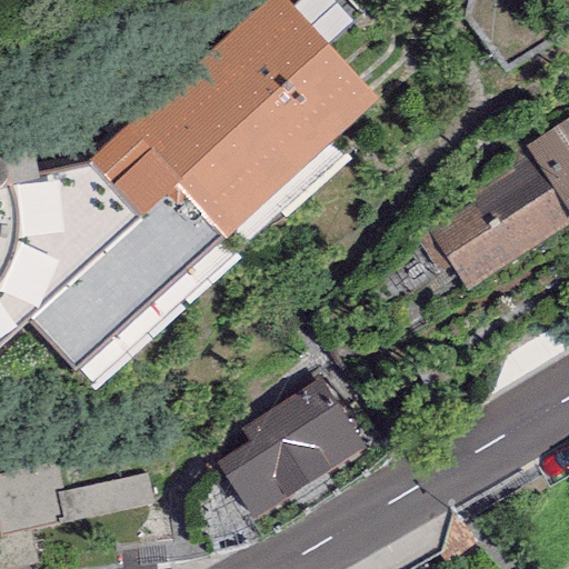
[(378,100),(287,0),(263,0),(92,155),(143,211),(177,181),(227,236),(378,100)]
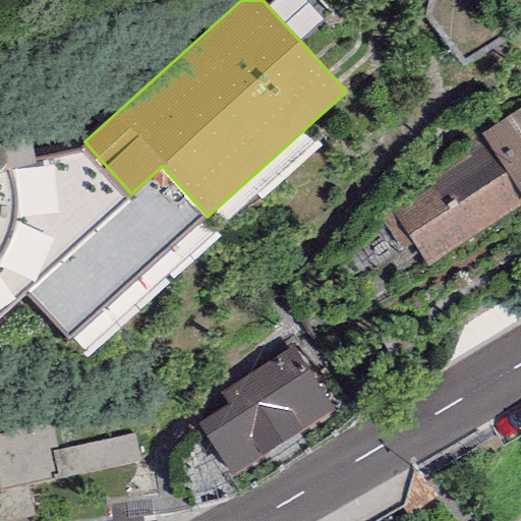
[(520,104),(470,136),(477,147),(388,204),(427,267),(520,207),(520,104)]
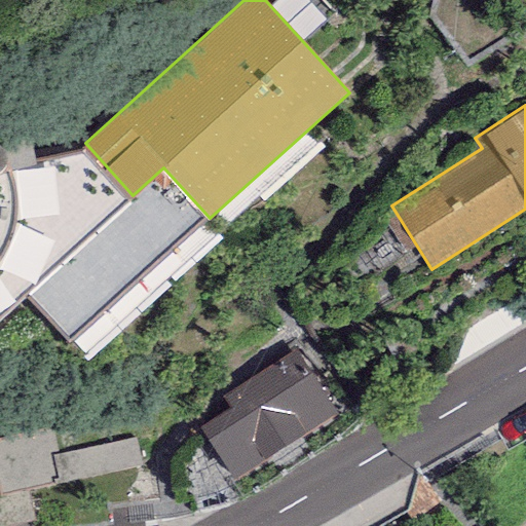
[(332,408),(295,350),(224,396),(232,408),(199,428),(232,480),(321,424),(315,418),(332,408)]
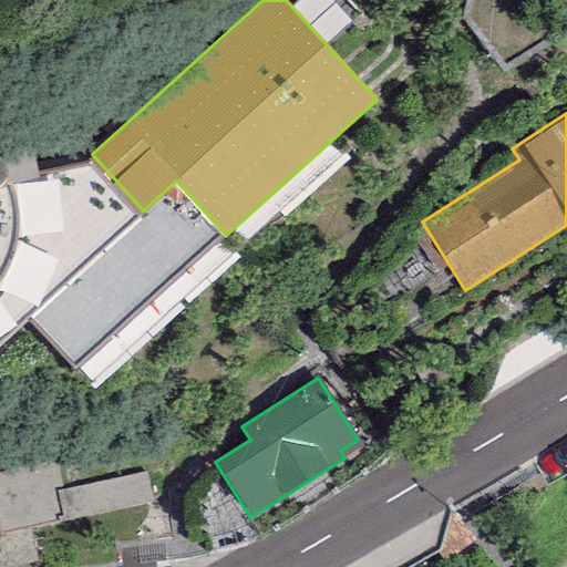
[(1,477),(12,529),(70,518),(59,465),(1,477)]
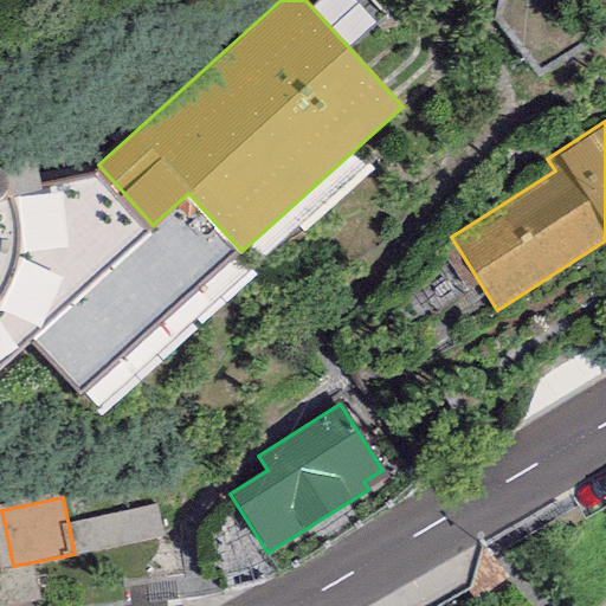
[(79,554),(173,535),(167,504),(73,523),(79,554)]
